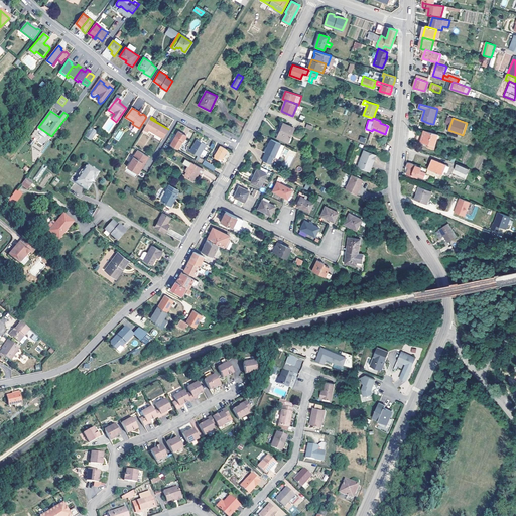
[(163,138),(168,129),(150,119),(144,129),(148,132),(149,130),(163,138)]
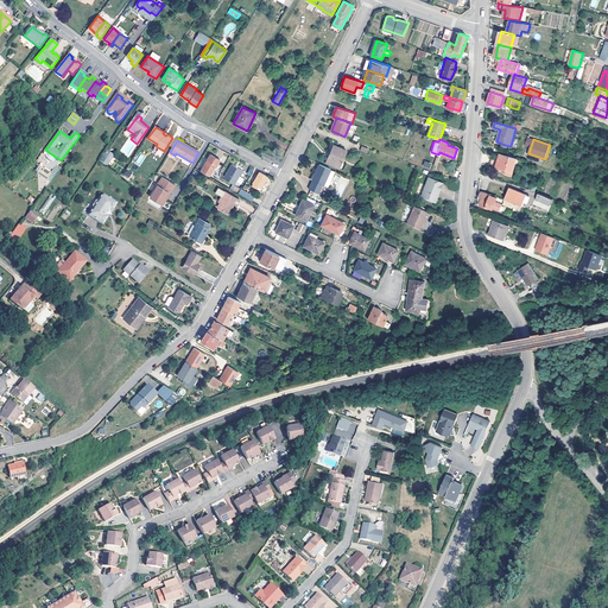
[(128,154),(131,147),(124,145),(121,152),(128,154)]
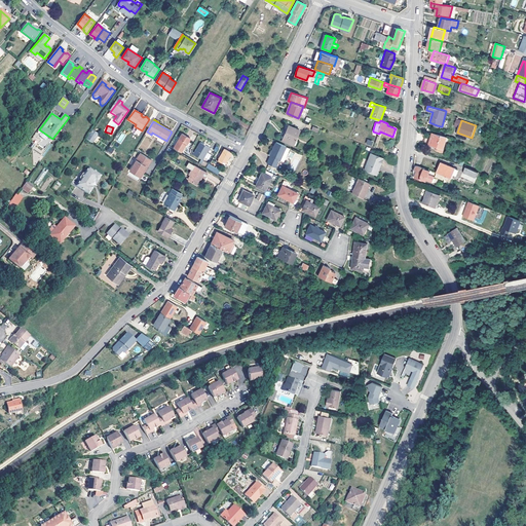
[(287,134),(284,140),(294,145),(301,129),(289,125),(286,133),(287,134)]
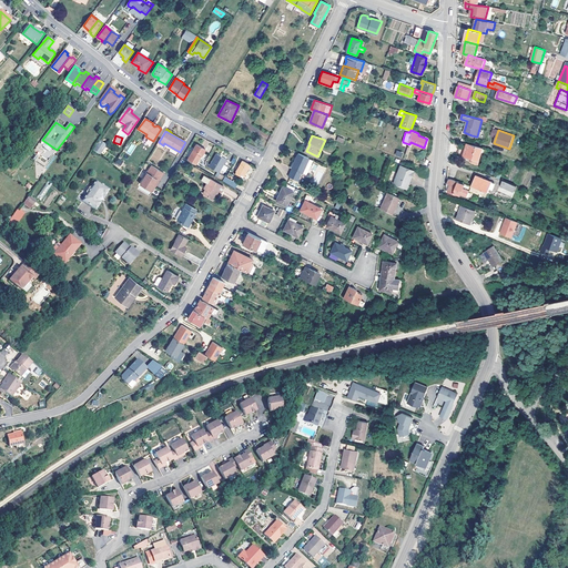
[(194,149),(203,153),(205,150),(198,144),(194,149)]
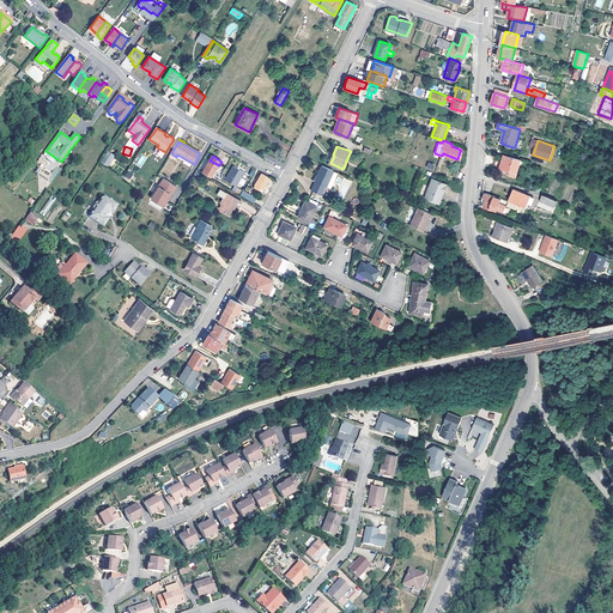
[(521,159),(505,156),(503,162),(497,159),(495,165),(511,171),(510,175),(516,176),(521,159)]
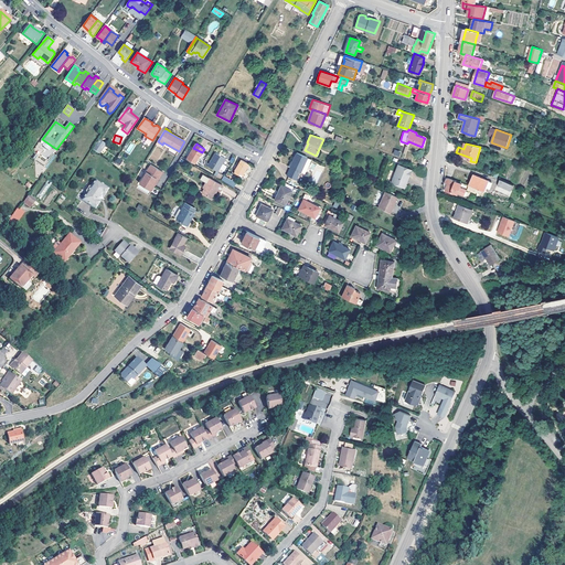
[(155,147),(149,159),(158,162),(163,150),(155,147)]
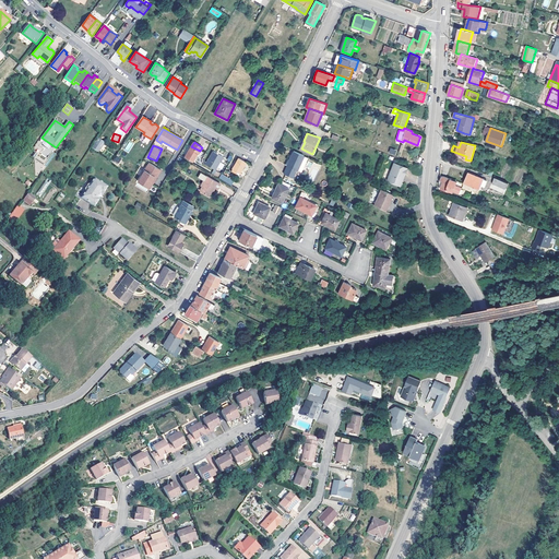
[(192,162),(199,152),(191,147),(185,157),(192,162)]
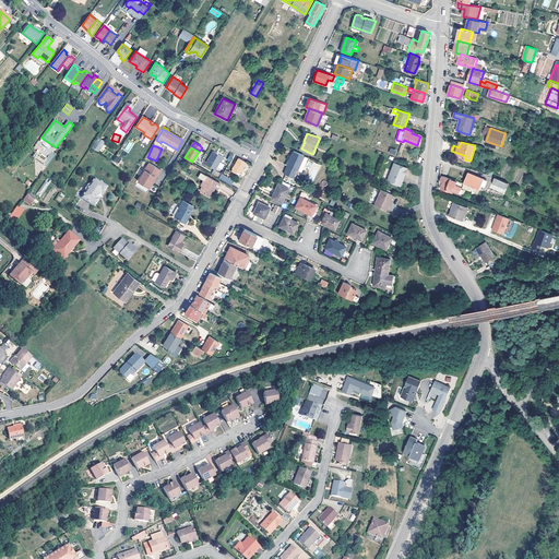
[(406,150),(403,157),(408,159),(412,152),(406,150)]
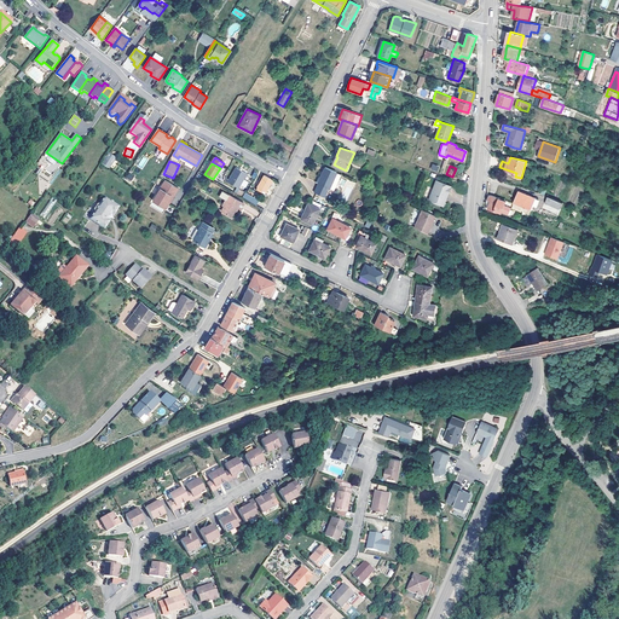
[(237,187),(238,187),(247,173),(237,167),(229,181),(237,187)]
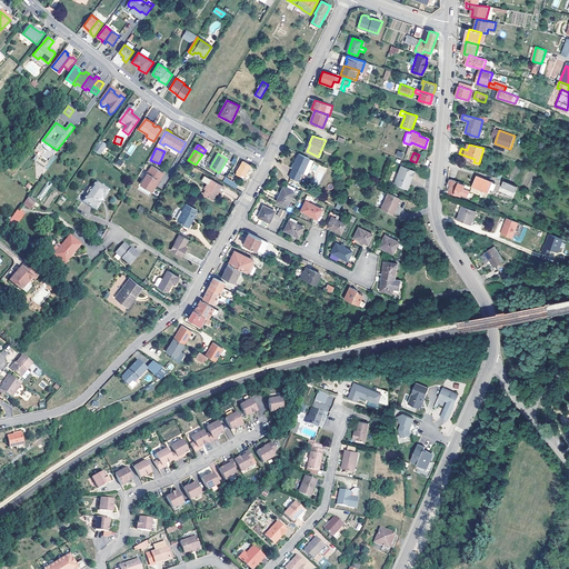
[(302,172),(303,173),(310,158),(299,153),(298,156),(292,168),(293,169),(302,172)]
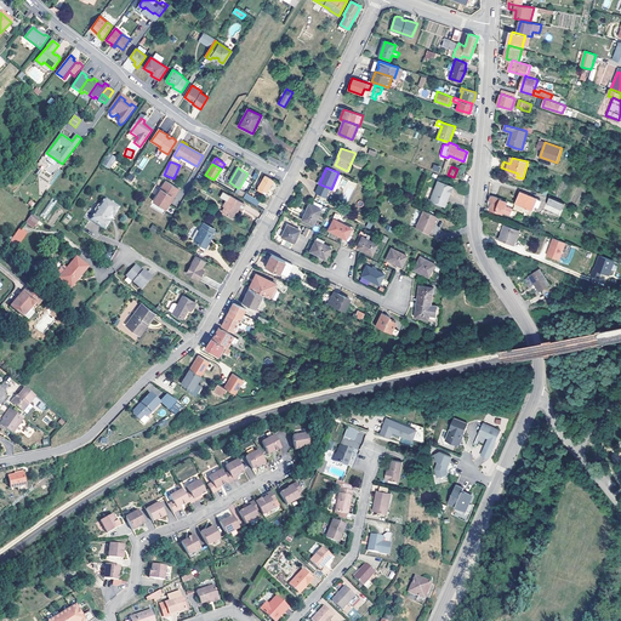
[(273,180),(266,176),(257,188),(266,193),(273,180)]
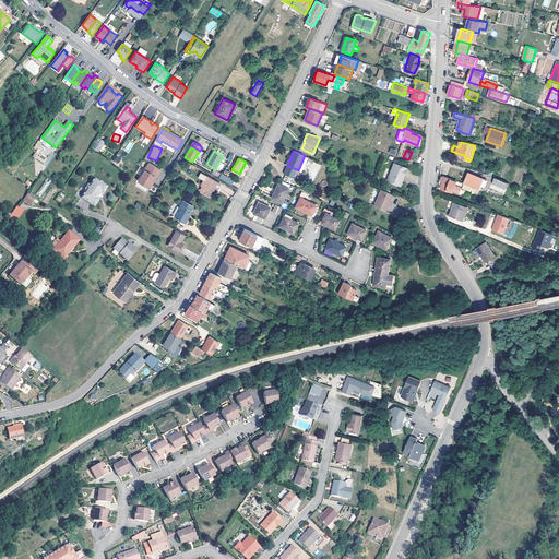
[(394,162),(387,179),(400,185),(407,167),(394,162)]
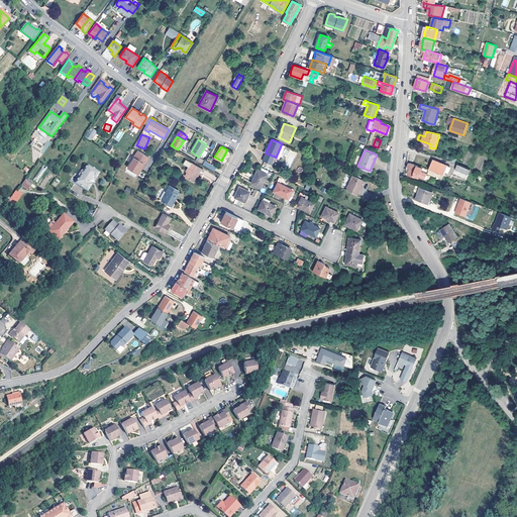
[(141,167),(142,168),(149,157),(138,150),(128,168),(137,173),(141,167)]
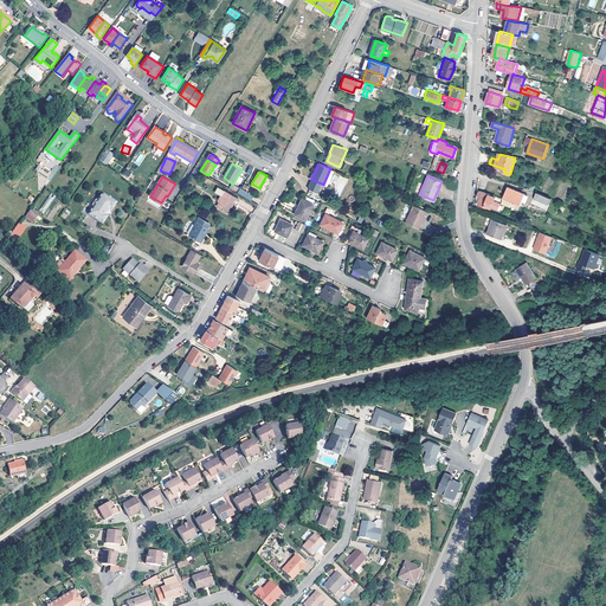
[(322,184),(313,180),(308,188),(318,193),(322,184)]
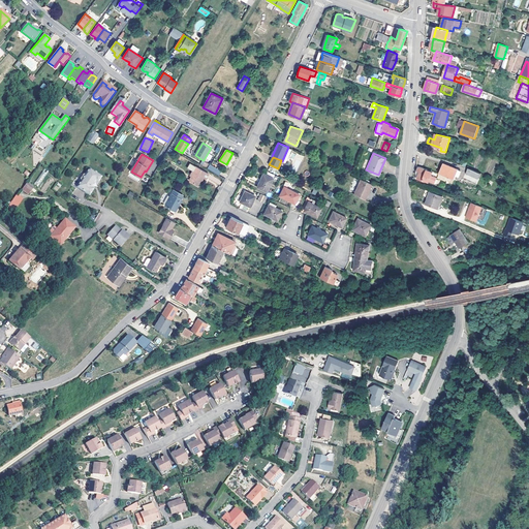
[(456,178),(457,174),(459,168),(455,166),(454,166),(449,164),(444,162),(440,173),(448,176),(456,178)]
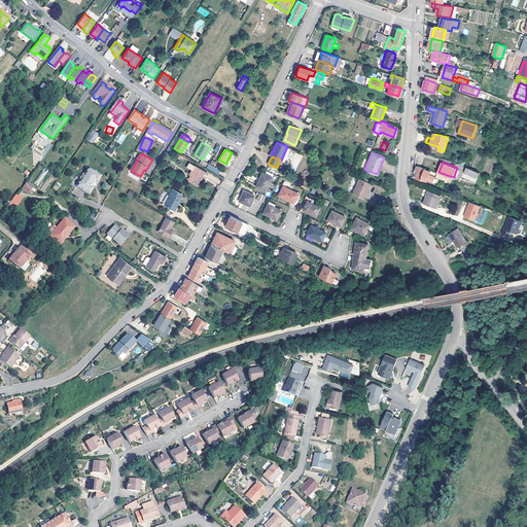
[(218,175),(220,171),(209,164),(206,168),(218,175)]
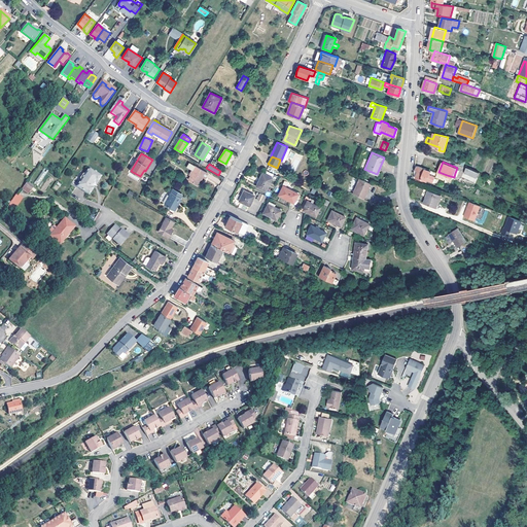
[(202,176),(203,176),(205,177),(207,173),(195,165),(188,174),(190,175),(188,179),(197,184),(199,179),(201,179),(201,177),(202,176)]
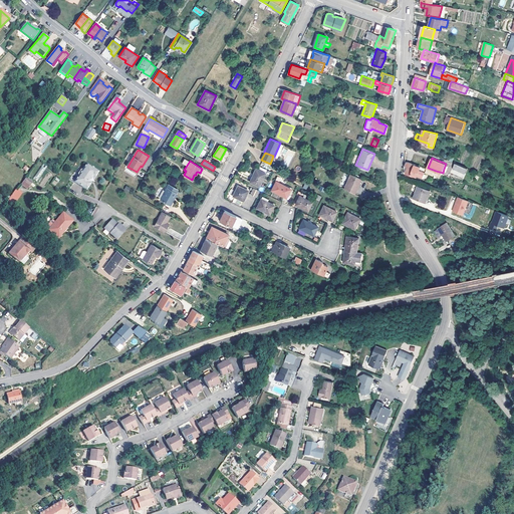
[(416,164),(408,161),(406,166),(409,167),(408,169),(406,173),(413,176),(414,175),(422,177),(425,169),(416,165),(416,164)]
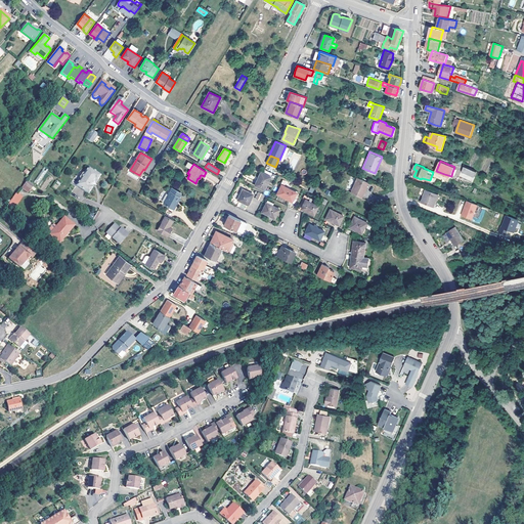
[(39,185),(47,169),(43,167),(35,182),(39,185)]
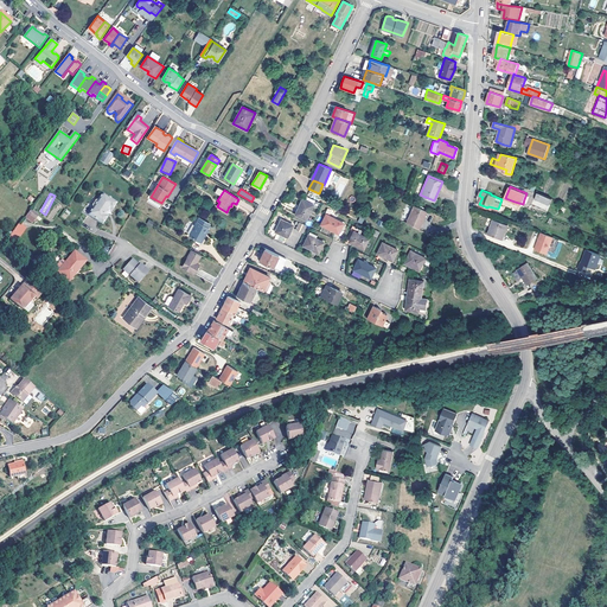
[(117,203),(103,193),(100,199),(96,200),(94,204),(94,208),(90,215),(103,224),(109,217),(106,216),(112,209),(113,210),(117,203)]
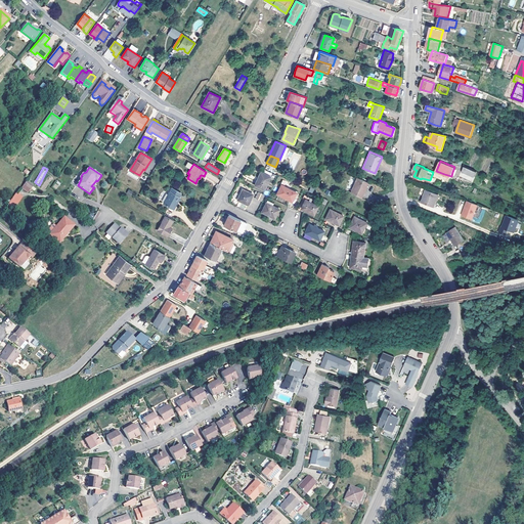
[(463,167),(459,177),(473,181),(476,172),(463,167)]
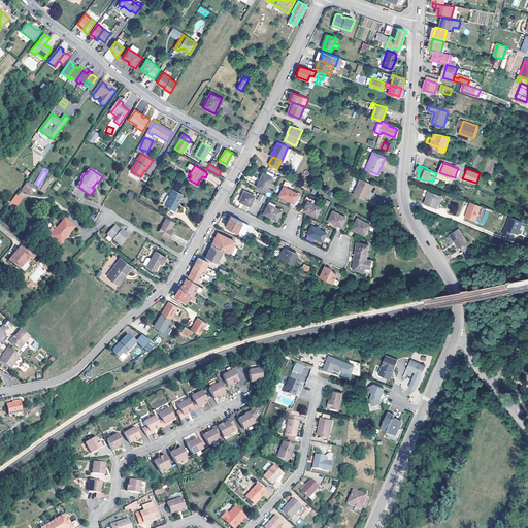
[(272,178),(274,174),(265,170),(263,173),(272,178)]
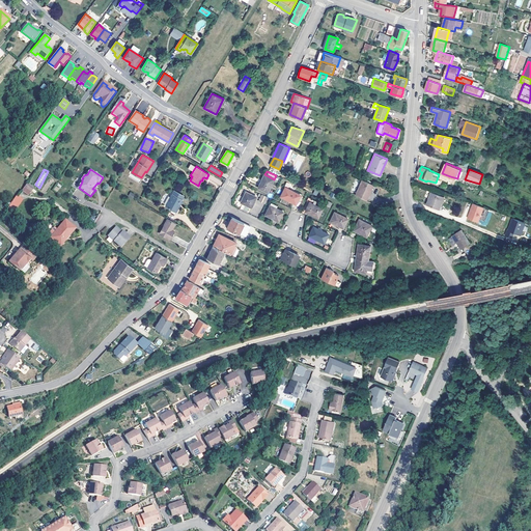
[(274,179),(264,174),(264,175),(262,174),(260,179),(262,179),(258,188),(268,192),(274,179)]
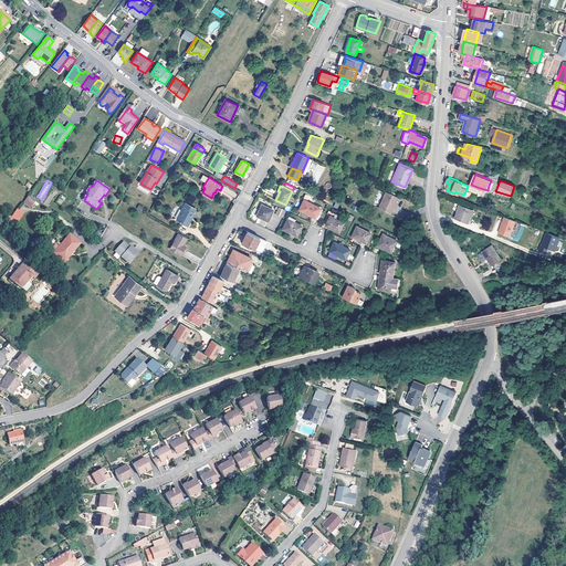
[(391,213),(396,202),(394,202),(396,196),(386,191),(379,208),(391,213)]
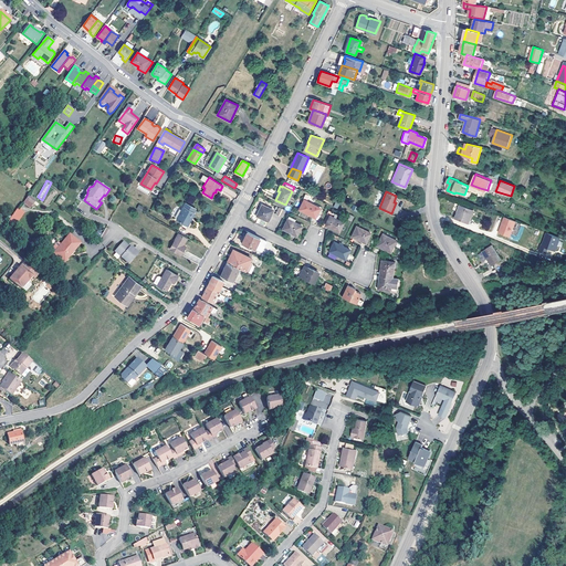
[(56,202),(61,206),(65,198),(61,195),(56,202)]
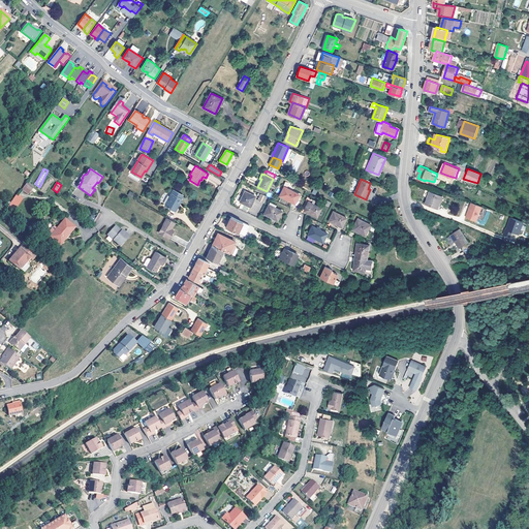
[(28,183),(25,186),(32,191),(34,188),(28,183)]
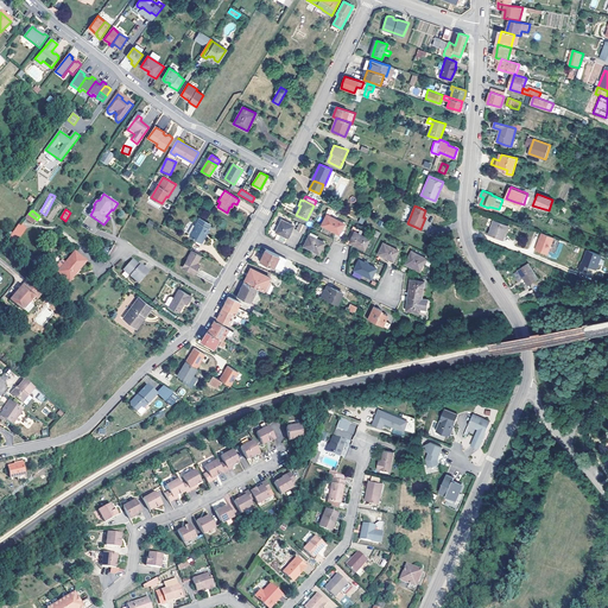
[(333,217),(327,215),(322,225),(339,233),(343,223),(340,221),(333,217)]
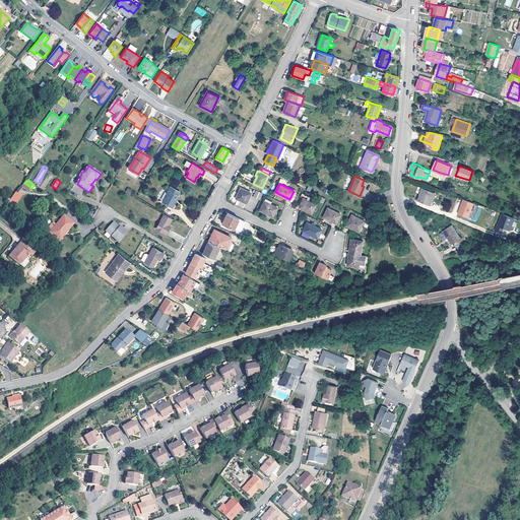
[(173,207),(176,201),(179,195),(178,195),(180,191),(171,186),(163,201),(167,204),(173,207)]
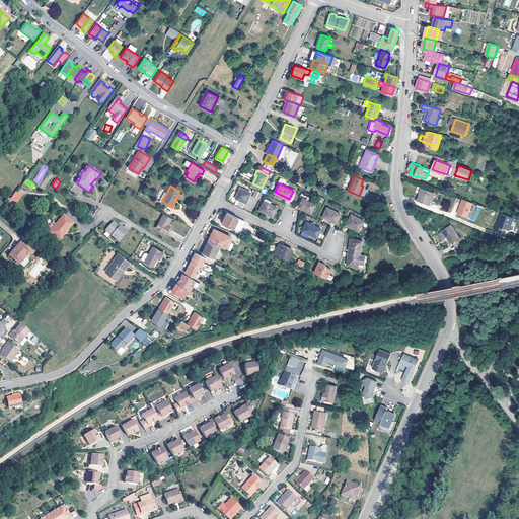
[(240,188),(235,198),(245,203),(250,193),(240,188)]
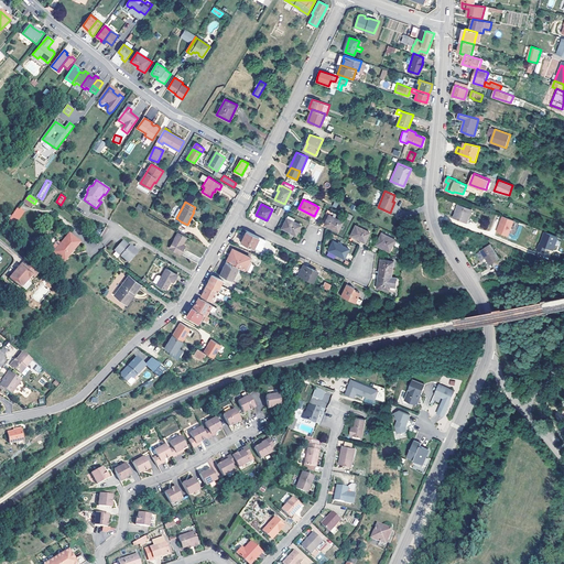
[(467,216),(470,216),(473,208),(459,204),(455,217),(466,221),(467,216)]
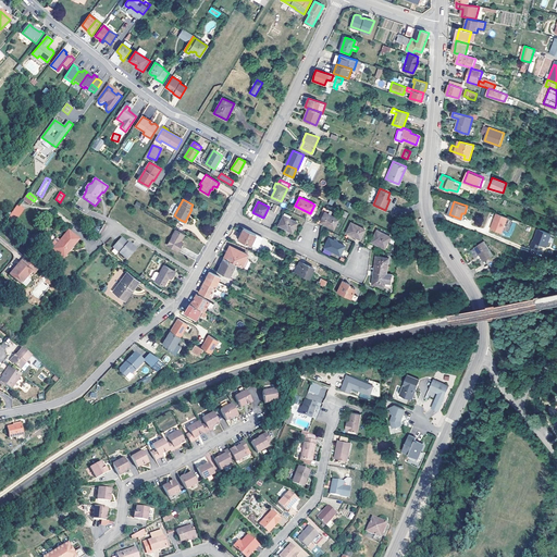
[(16,203),(9,219),(16,222),(24,208),(16,203)]
